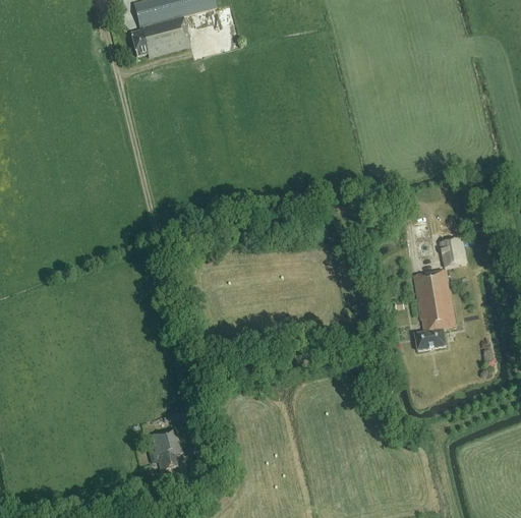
[(183,15),(216,7),(214,0),(143,0),(132,3),(139,27),(140,27),(141,31),(130,33),(136,56),(147,53),(148,57),(190,46),(183,15)]
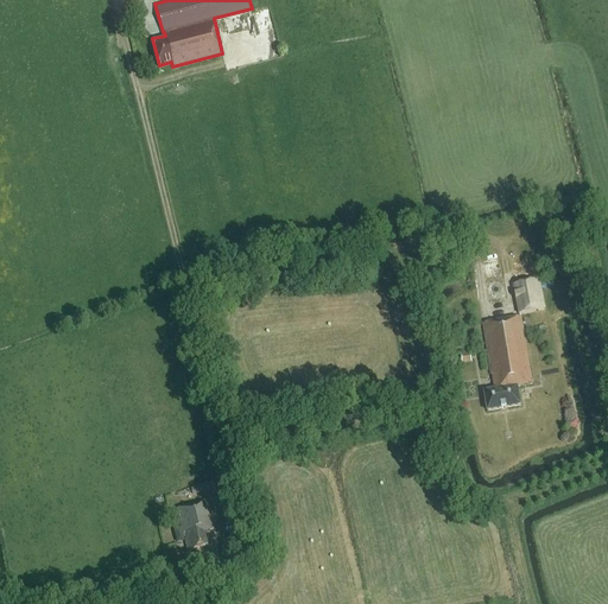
[(519,311),(544,306),(539,278),(513,283),(519,311)]
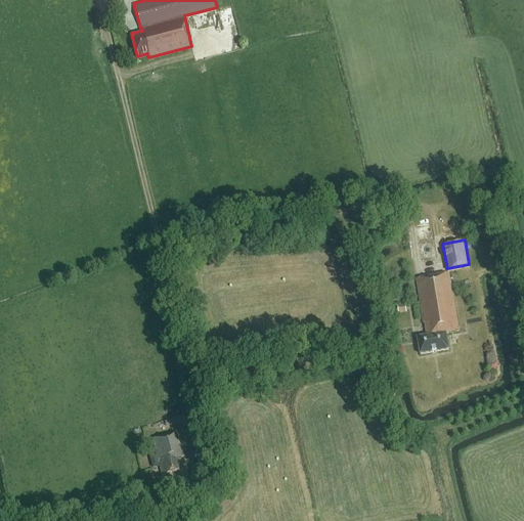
[(449,271),(416,276),(423,321),(425,320),(428,334),(418,336),(421,352),(448,347),(446,331),(459,329),(449,271)]
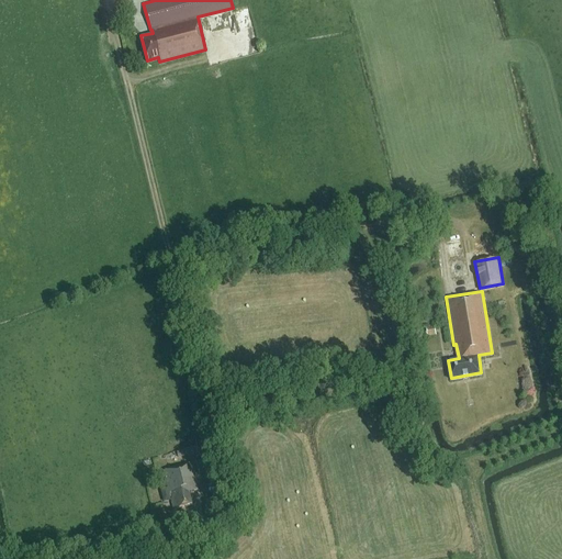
[(427,334),(436,333),(435,324),(426,325),(427,334)]
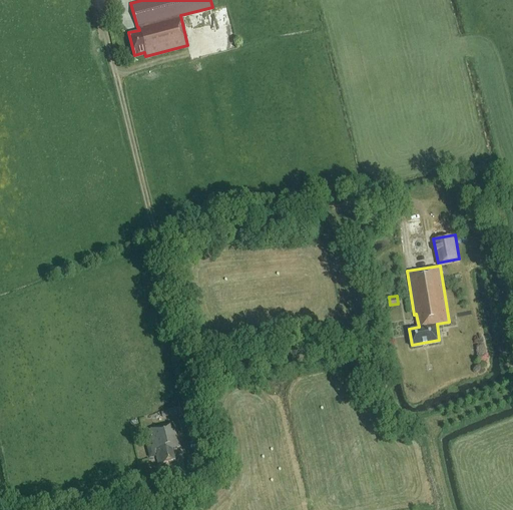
[(171,447),(179,445),(173,421),(148,428),(157,463),(174,459),(171,447)]
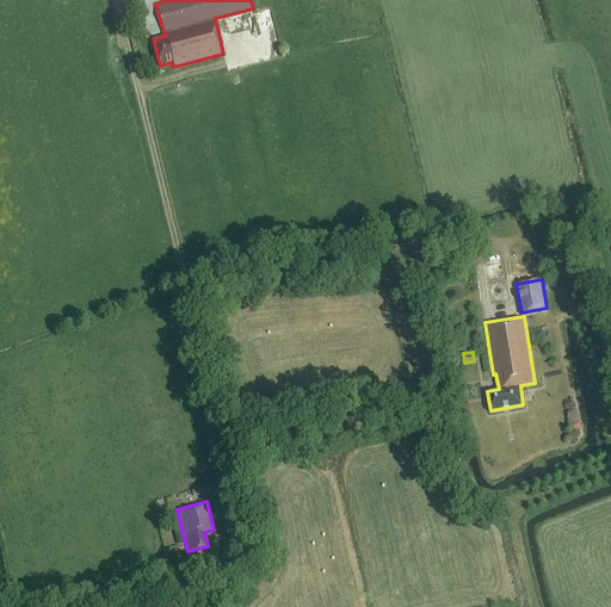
All buildings are outlined.
